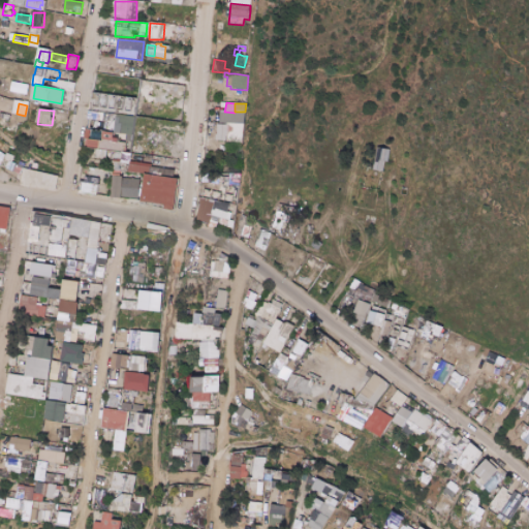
[(109,114),(109,118),(107,121),(103,120),(103,121),(91,119),(88,119),(90,111),(109,113),(109,114)]
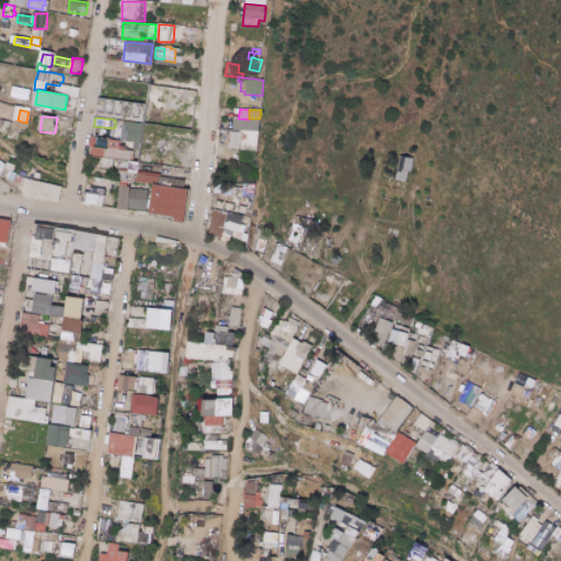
[(249,118),(260,118),(259,132),(240,130),(232,130),(232,118),(238,118),(249,119),(249,118)]
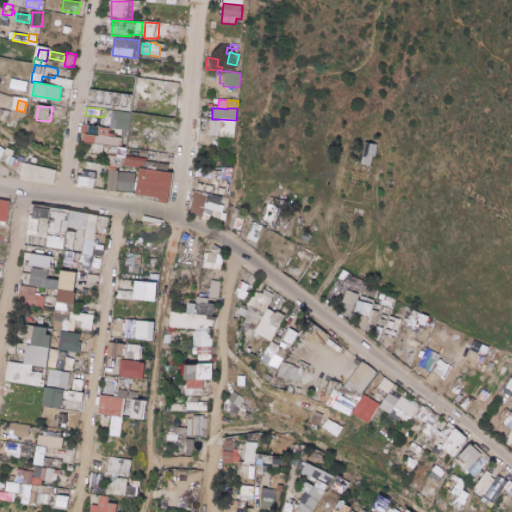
[(113,114),(113,111),(131,113),(128,131),(122,130),(117,129),(118,120),(115,120),(116,114),(114,114),(113,114)]
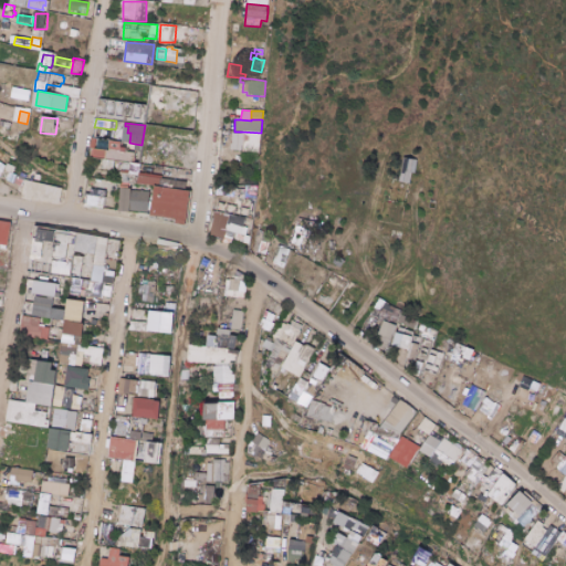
[(116,126),(118,126),(118,127),(121,127),(121,129),(126,130),(126,126),(128,126),(127,133),(130,133),(129,143),(122,142),(113,140),(115,132),(115,129),(116,126)]
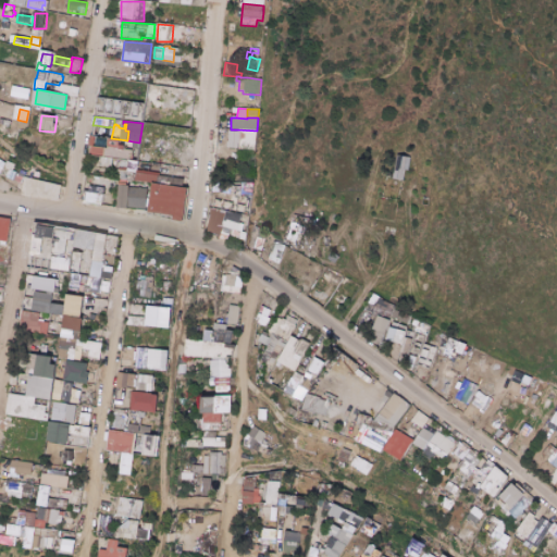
[(113,127),(113,130),(111,138),(109,138),(108,147),(109,147),(109,148),(93,146),(94,137),(96,125),(109,127),(109,126),(113,127)]
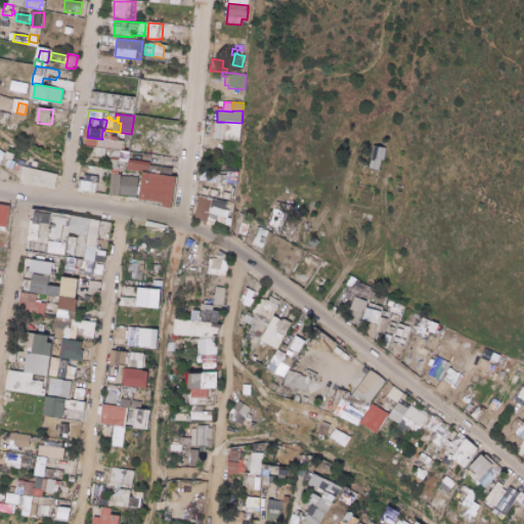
[(242,123),(239,141),(224,140),(224,139),(225,124),(223,124),(224,122),(242,123)]
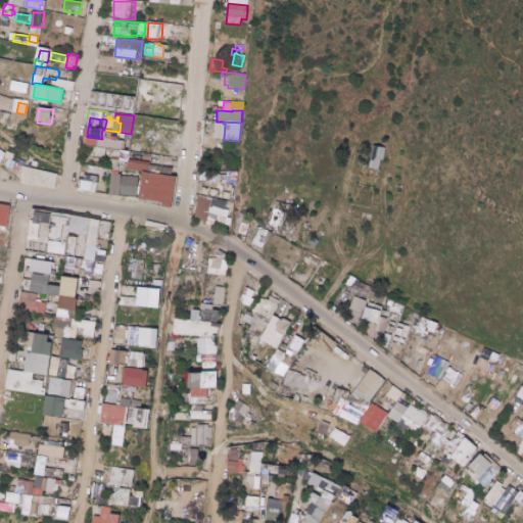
[(223,124),(225,124),(224,139),(212,139),(214,123),(223,124)]
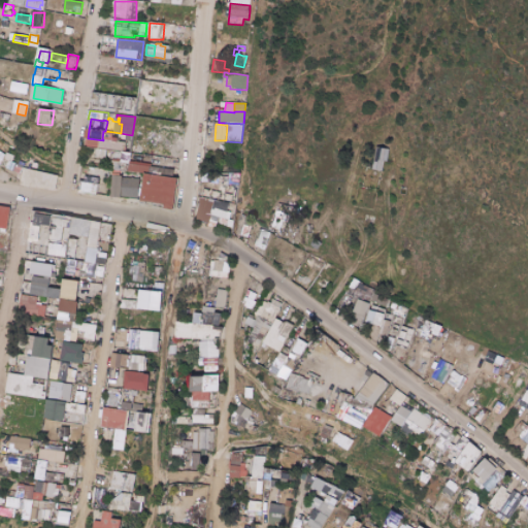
[(105,131),(113,132),(112,137),(112,140),(111,140),(103,139),(102,139),(103,131),(105,131)]
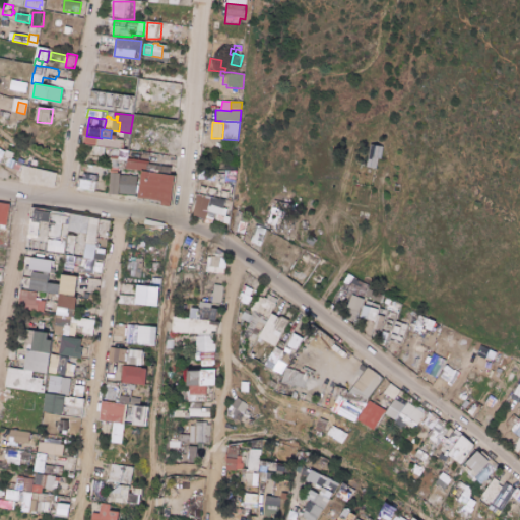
[(119,131),(124,132),(124,137),(130,138),(130,139),(124,138),(124,140),(116,139),(116,136),(111,135),(112,130),(119,131)]
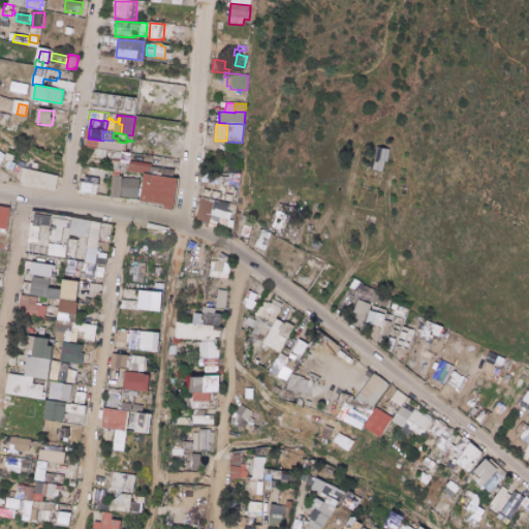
[(85,138),(88,138),(103,141),(102,142),(99,141),(98,149),(84,148),(85,138)]
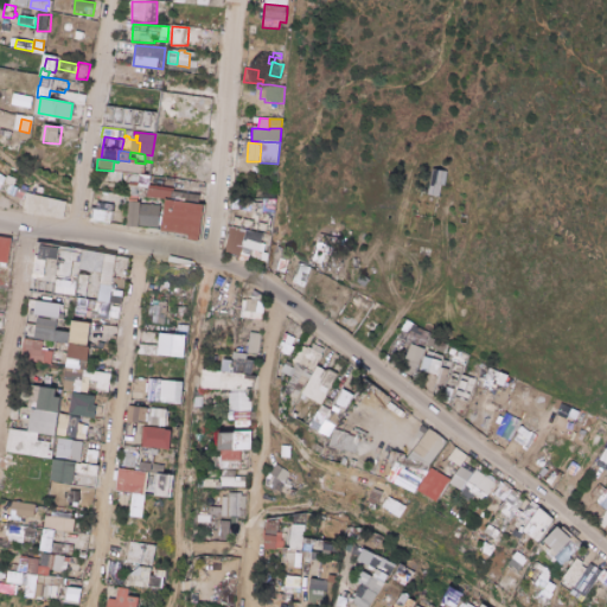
[(119,160),(128,161),(128,164),(135,165),(135,163),(145,164),(144,170),(142,170),(141,176),(113,171),(114,161),(117,163),(119,161),(119,160)]
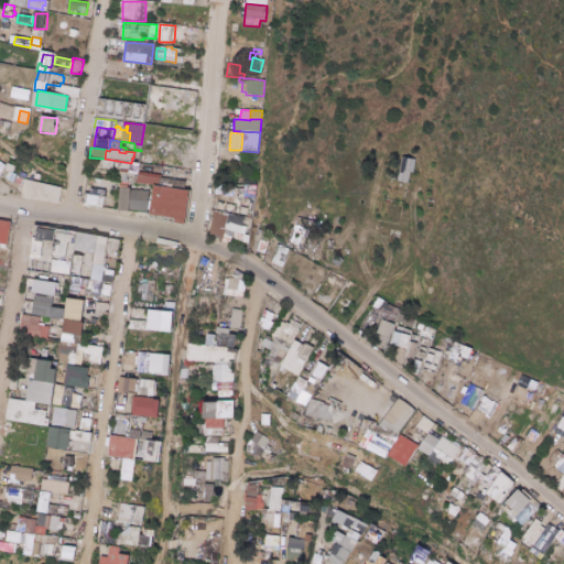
[(98,159),(109,161),(107,173),(96,170),(98,159)]
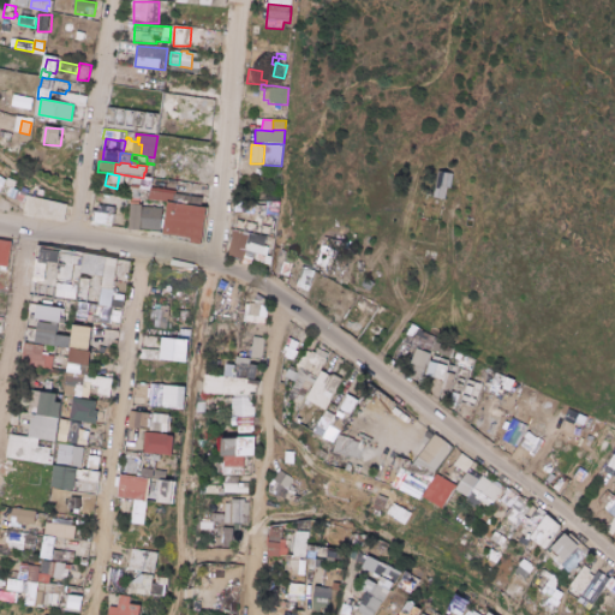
[(157,201),(169,201),(169,181),(159,181),(157,201)]
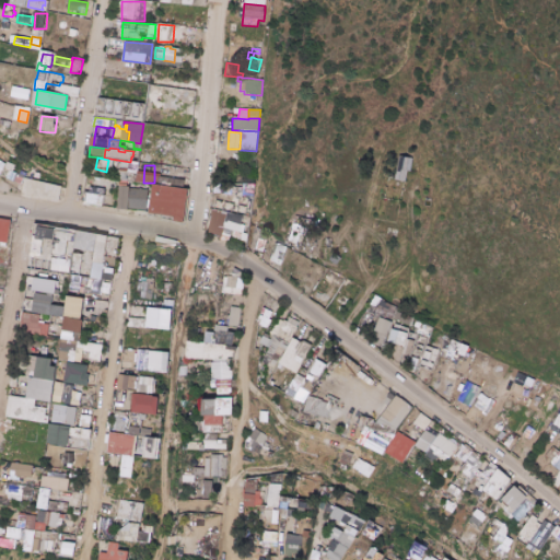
[(22,186),(26,176),(11,170),(7,179),(22,186)]
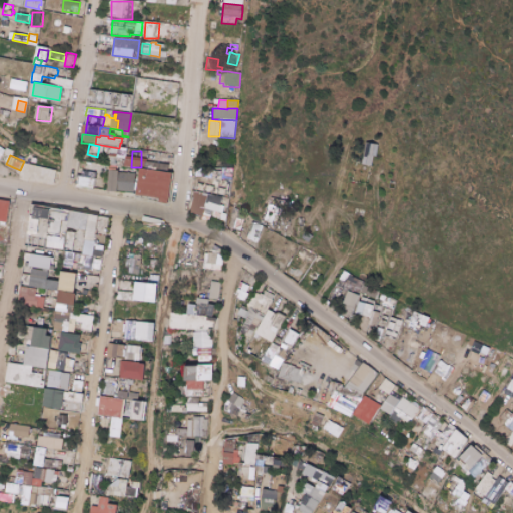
[(59,170),(23,164),(20,179),(56,186),(59,170)]
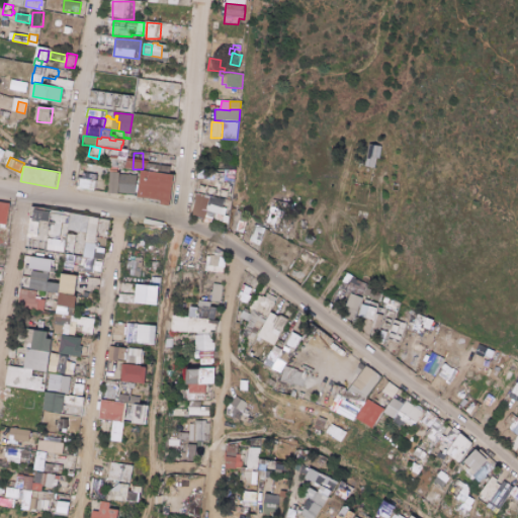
[(141,180),(142,170),(172,175),(169,198),(147,195),(148,181),(141,180)]
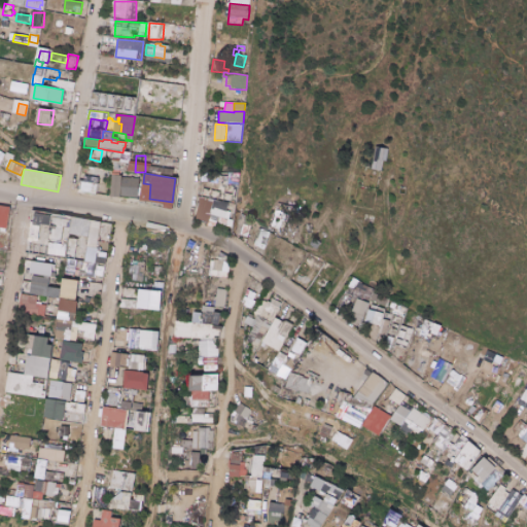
[(197,220),(210,222),(211,216),(229,218),(231,205),(236,205),(238,187),(222,185),(223,177),(203,174),(200,190),(214,192),(214,201),(200,198),(197,220)]
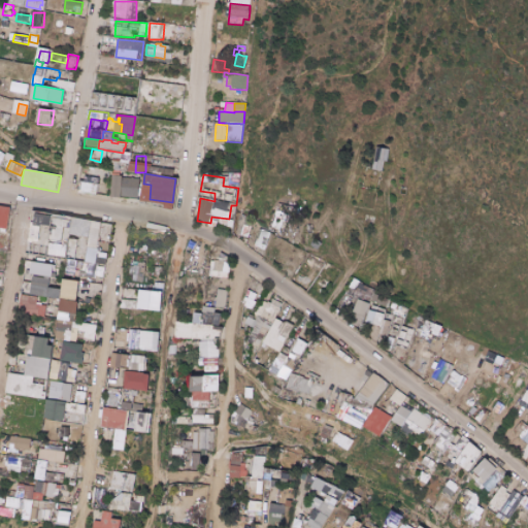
[(88,194),(90,183),(83,182),(84,176),(98,178),(97,185),(95,195),(88,194)]
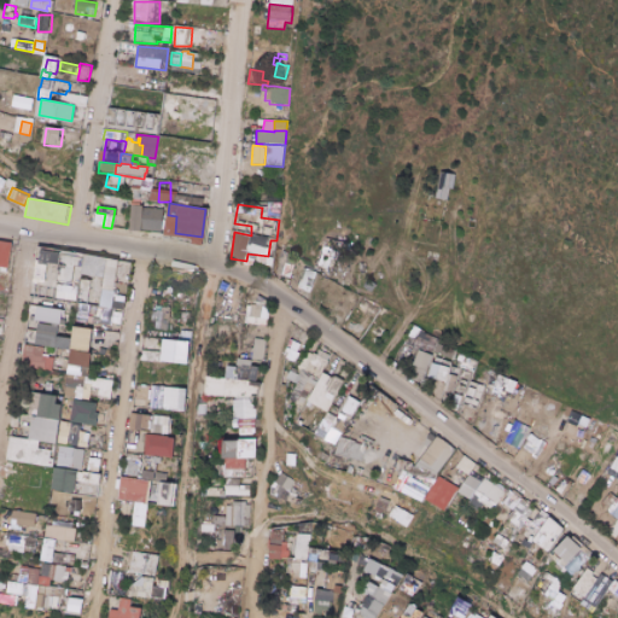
[(138,231),(140,208),(162,209),(161,232),(138,231)]
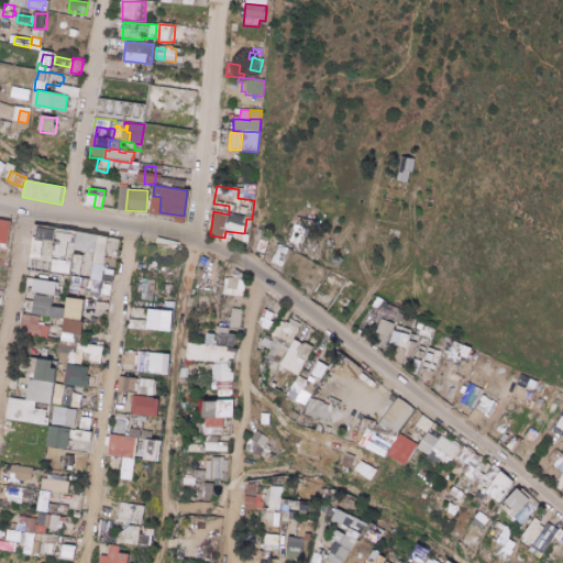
[(84,192),(88,194),(96,195),(94,207),(83,206),(84,192)]
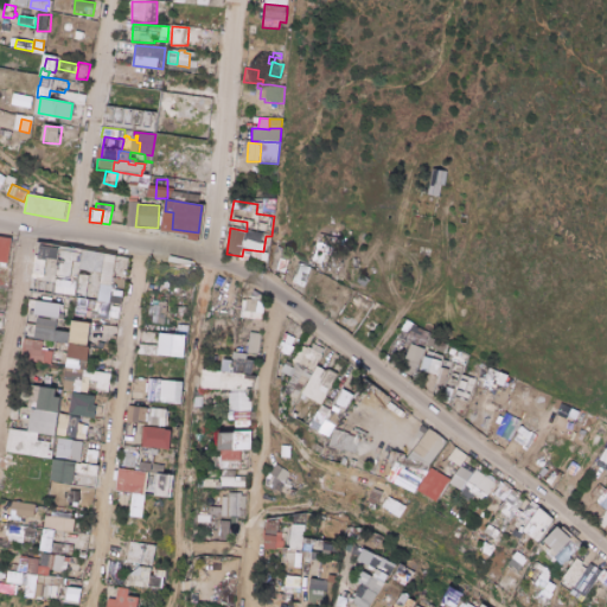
[(164,228),(165,211),(173,212),(172,229),(164,228)]
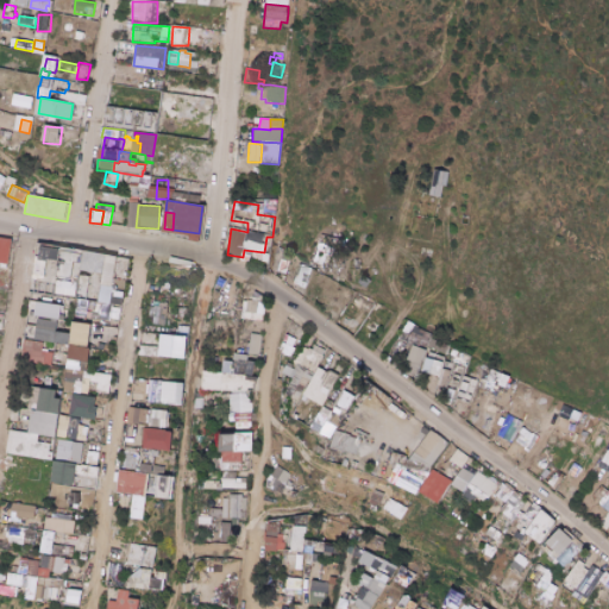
[(13,240),(0,238),(0,264),(10,265),(13,240)]
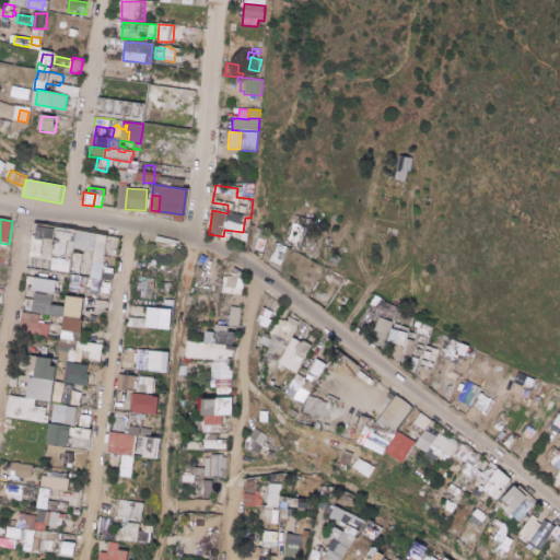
[(33,238),(35,224),(56,229),(54,242),(33,238)]
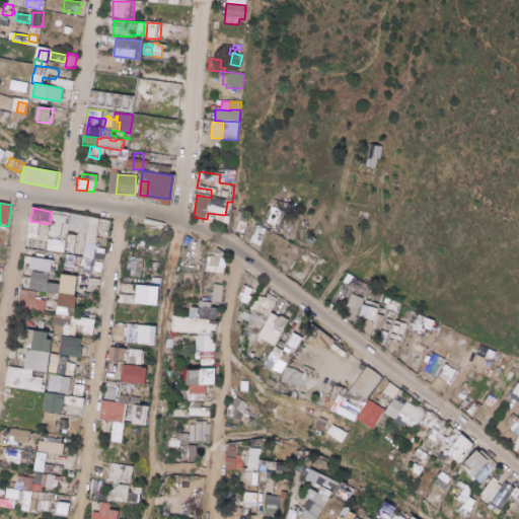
[(69,217),(67,231),(59,230),(61,215),(69,217)]
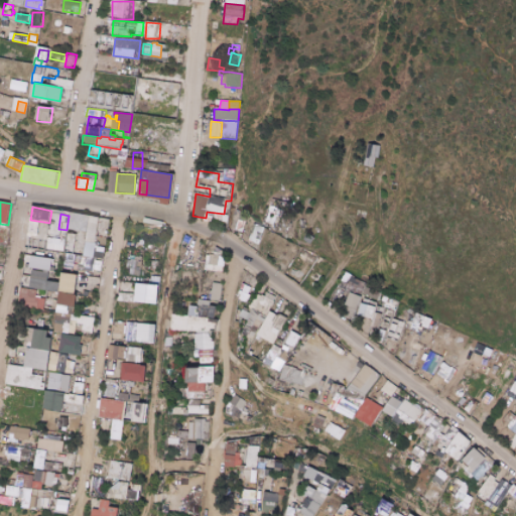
[(73,214),(90,217),(86,242),(85,247),(84,256),(76,255),(80,231),(84,232),(85,225),(83,225),(83,226),(82,226),(82,224),(79,223),(78,231),(71,230),(73,214)]
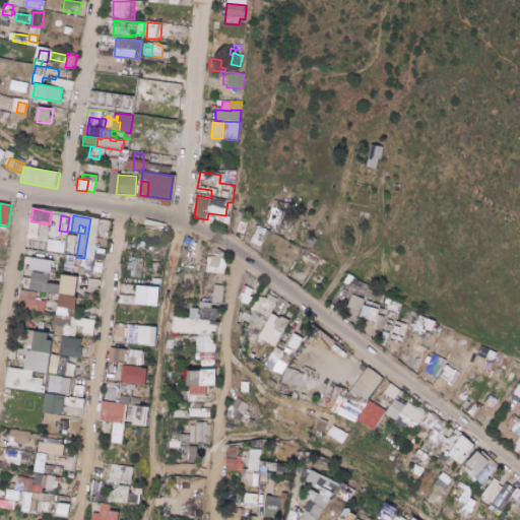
[(101,220),(109,222),(107,240),(96,238),(95,244),(95,245),(91,245),(91,244),(87,244),(89,228),(90,228),(91,220),(96,220),(95,228),(96,229),(98,225),(101,225),(101,220)]
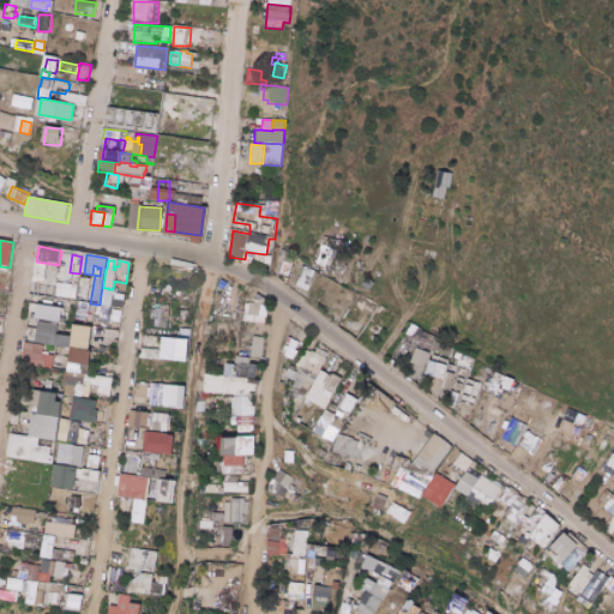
[(91,301),(92,280),(83,278),(82,300),(91,301)]
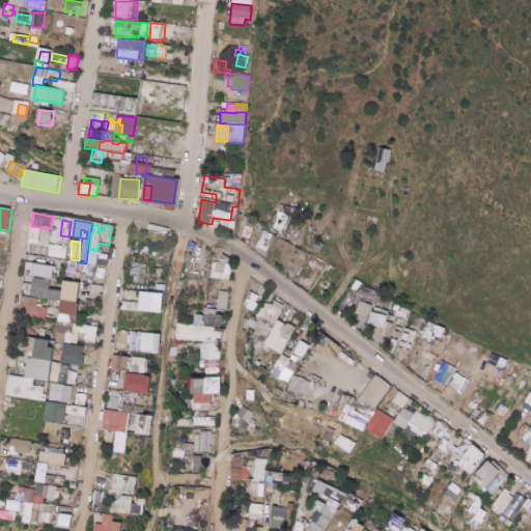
[(47,256),(49,245),(62,246),(62,243),(67,243),(65,258),(47,256)]
